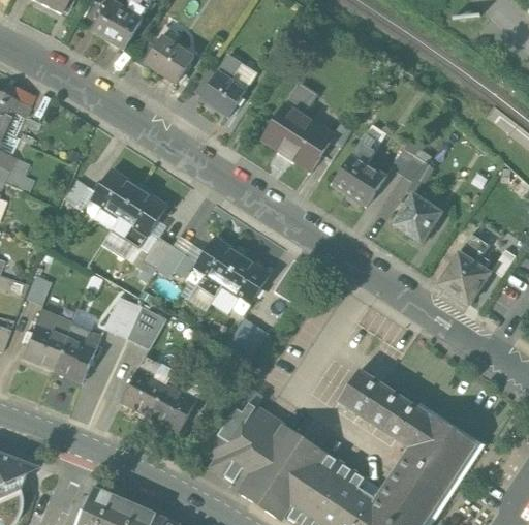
[(38,0),(60,10),(65,0),(38,0)]
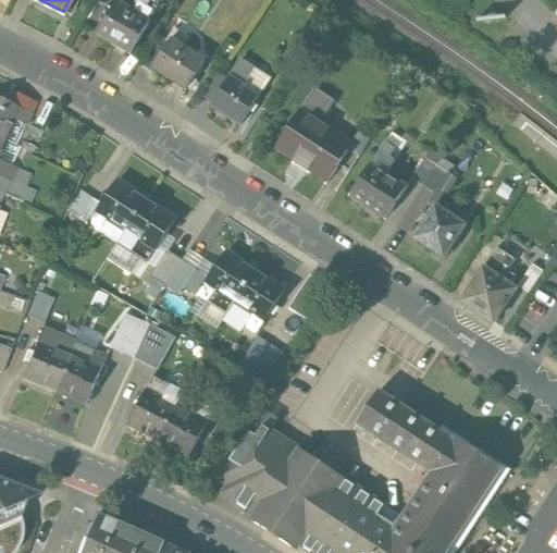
[(150,19),(121,0),(118,0),(114,7),(108,2),(101,14),(108,17),(98,33),(131,51),(150,19)]
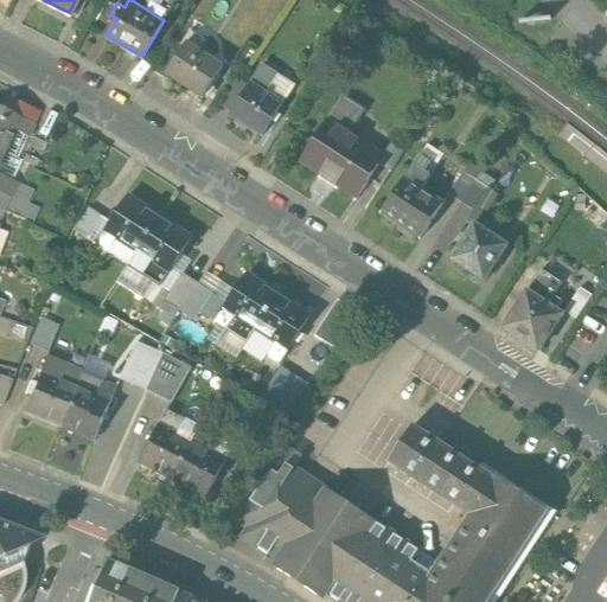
[(179,50),(166,71),(203,95),(224,63),(187,39),(179,50)]
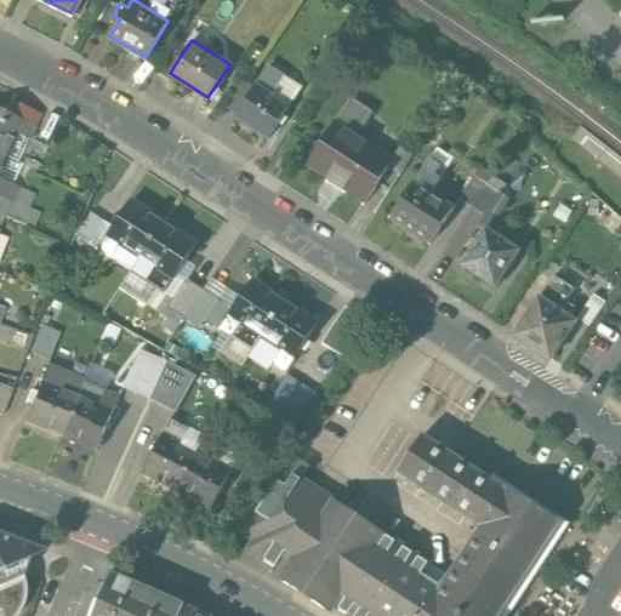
[(172,45),(157,69),(167,77),(170,73),(183,51),(172,45)]
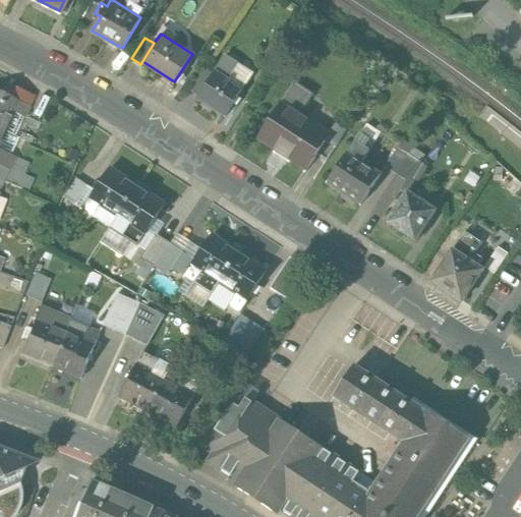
[(242,87),(215,69),(197,97),(225,114),(242,87)]
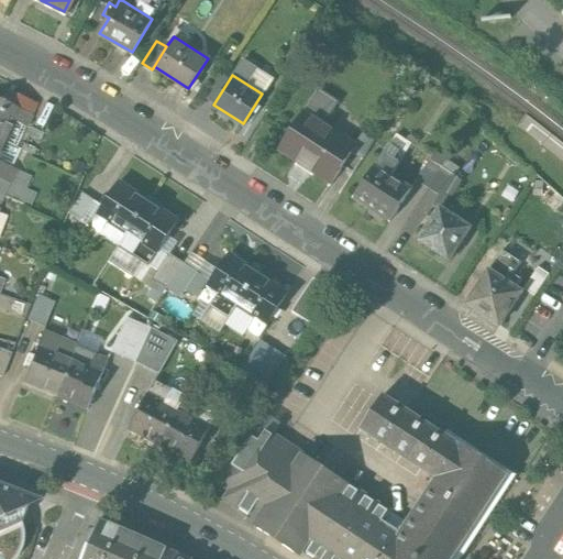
[(324,121),(339,99),(319,87),(305,109),(324,121)]
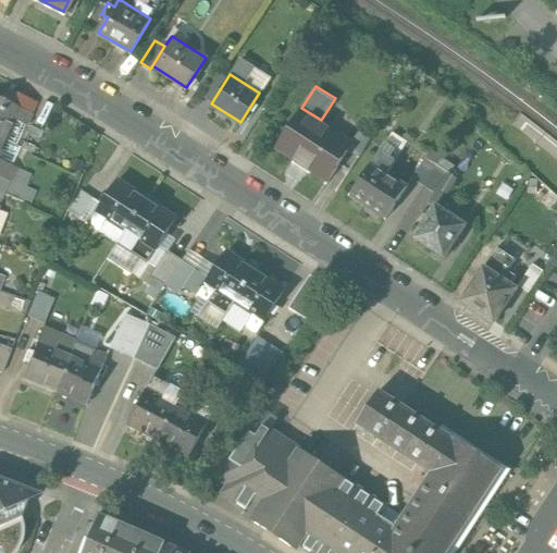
[(21,106),(0,96),(0,134),(7,137),(15,119),(21,106)]
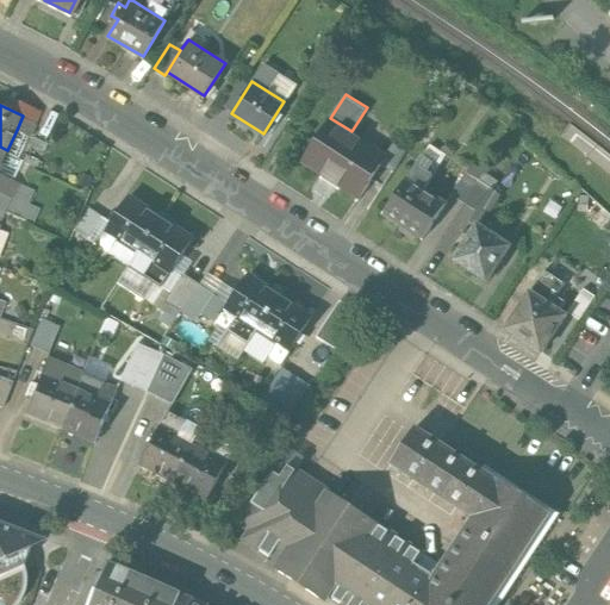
[(36,122),(23,116),(17,130),(30,135),(36,122)]
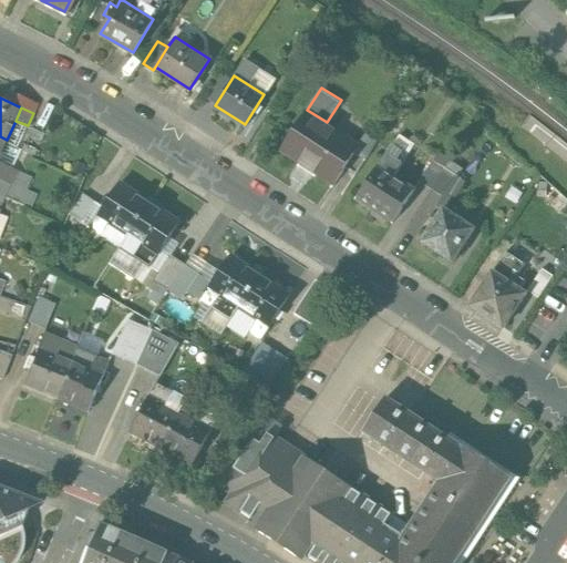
[(307,110),(281,147),(334,182),(359,144),(327,122),(307,110)]
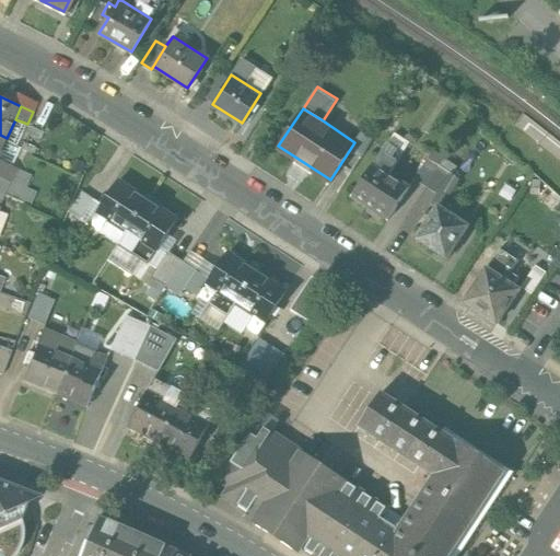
[(0,151),(7,138),(0,135),(0,174),(10,180),(11,178),(16,165),(0,158),(0,151)]
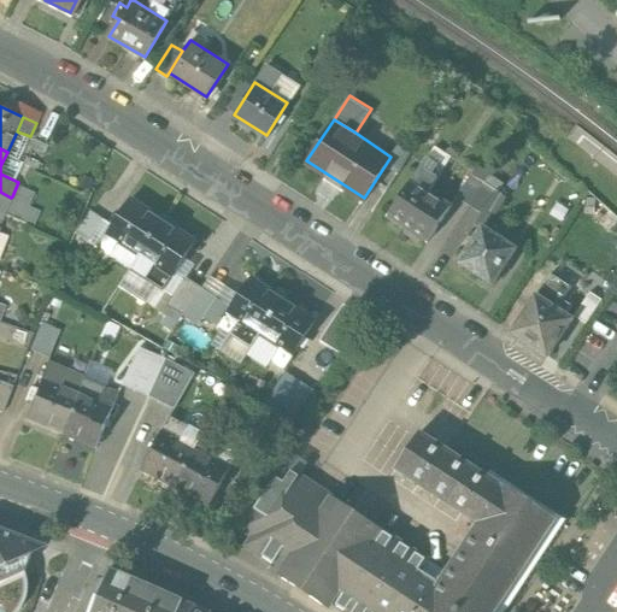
[(428,189),(442,169),(425,158),(411,180),(428,189)]
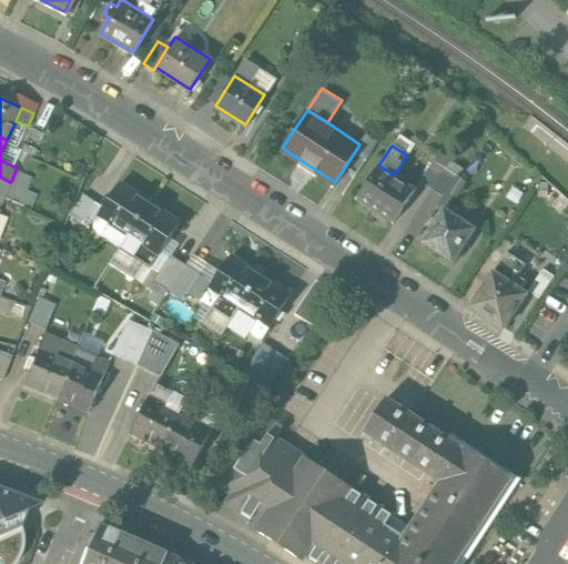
[(393,221),(414,189),(394,174),(378,165),(357,198),(393,221)]
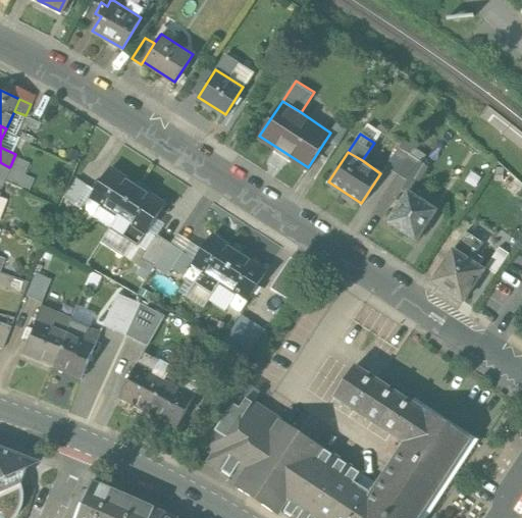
[(9,167),(0,162),(0,177),(5,179),(28,190),(33,176),(10,166),(9,167)]
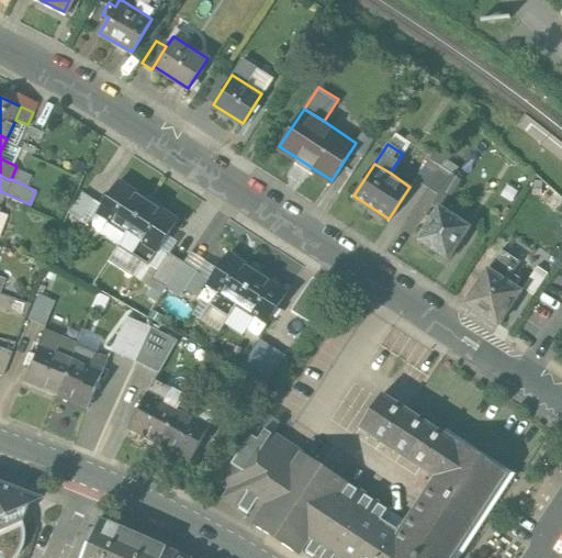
[(119,179),(89,223),(100,231),(108,219),(126,231),(148,198),(119,179)]
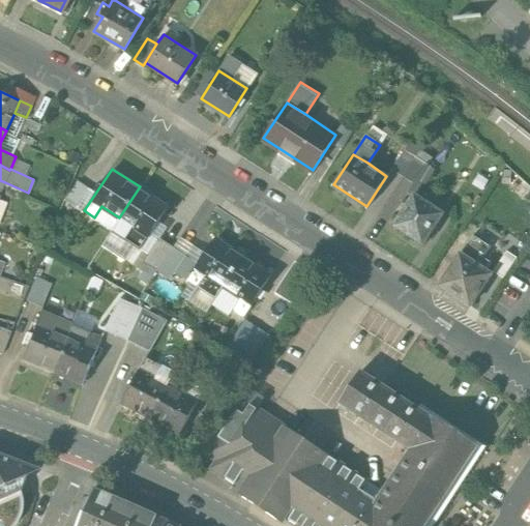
[(168,205),(140,186),(119,217),(137,230),(129,240),(140,246),(168,205)]
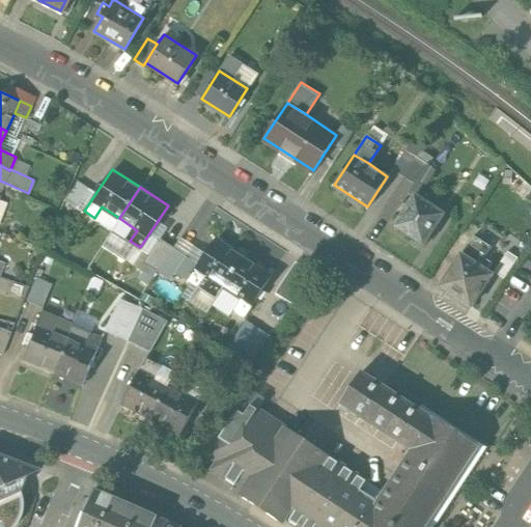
[(415,193),(394,224),(423,244),(444,213),(415,193)]
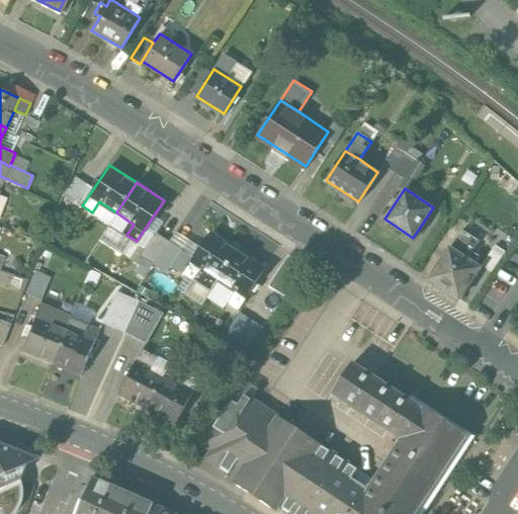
[(461,227),(430,277),(459,296),(479,266),(475,263),(480,254),(472,249),(480,239),(461,227)]
